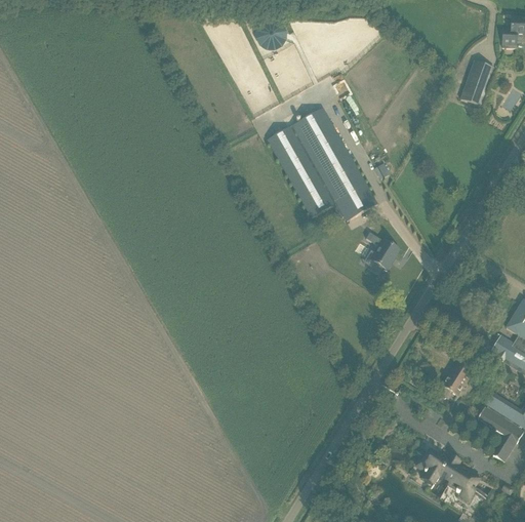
[(511,29),(509,29),(502,29),(501,47),(516,47),(516,35),(524,35),(524,41),(524,17),(511,16),(511,29)]
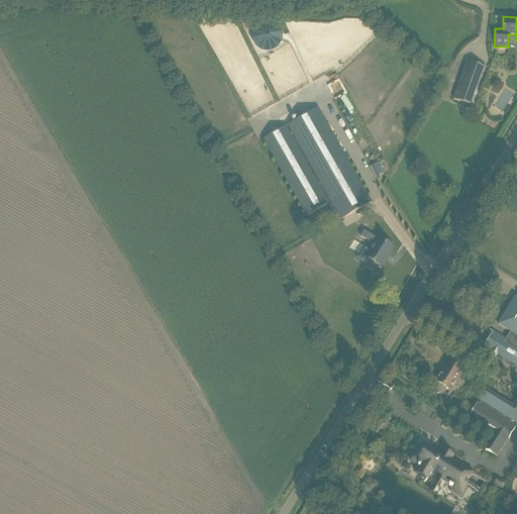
[(253,39),(254,41),(256,43),(257,44),(260,46),(263,47),(265,47),(267,48),(270,47),(272,47),(274,46),(276,44),(278,43),(279,41),(280,39),(281,36),(281,34),(281,31),(280,29),(279,27),(278,25),(276,23),(274,22),(272,21),(270,20),(267,20),(265,20),(263,21),(260,22),(257,23),(256,25),(254,27),(253,29),(253,31),(253,34),(253,36),(253,39)]
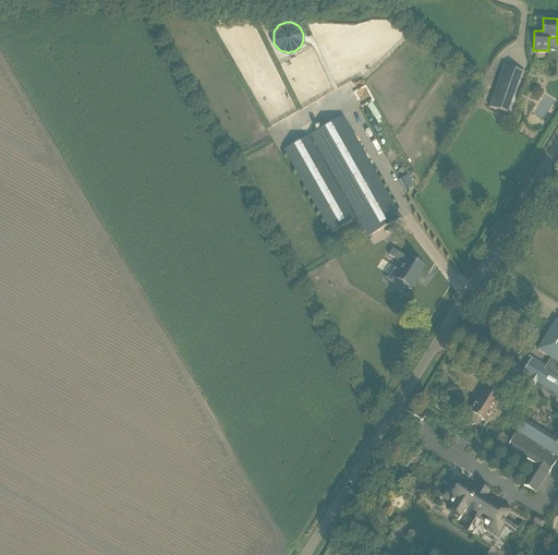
[(524,71),(514,68),(505,63),(489,105),(510,112),(524,71)]
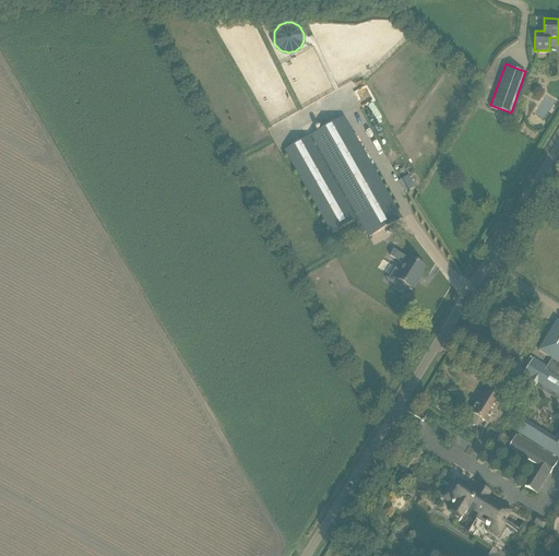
[(308,134),(284,148),(332,231),(355,217),(363,232),(366,229),(369,235),(401,216),(343,114),(311,132),(308,134)]
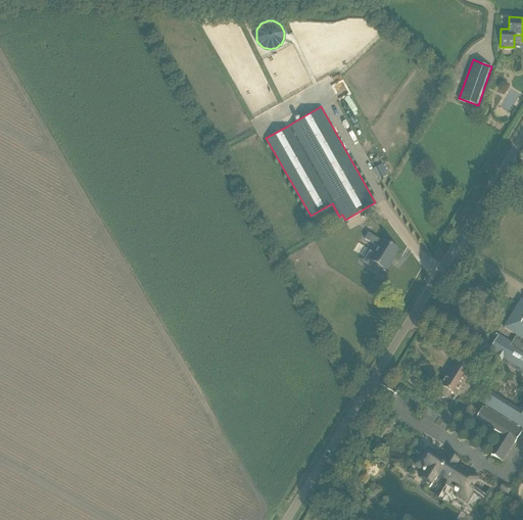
[(383,160),(374,166),(379,176),(388,172),(383,160)]
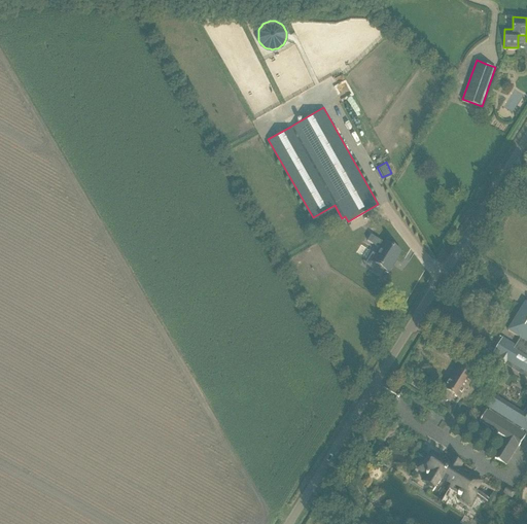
[(400,250),(391,245),(374,234),(370,240),(381,247),(373,259),(388,270),(400,250)]
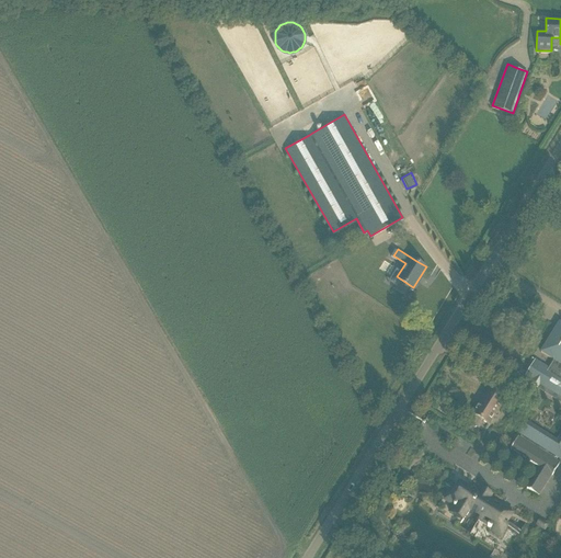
[(522,372),(560,396),(560,320),(559,319),(540,349),(553,357),(549,366),(531,355),(522,372)]
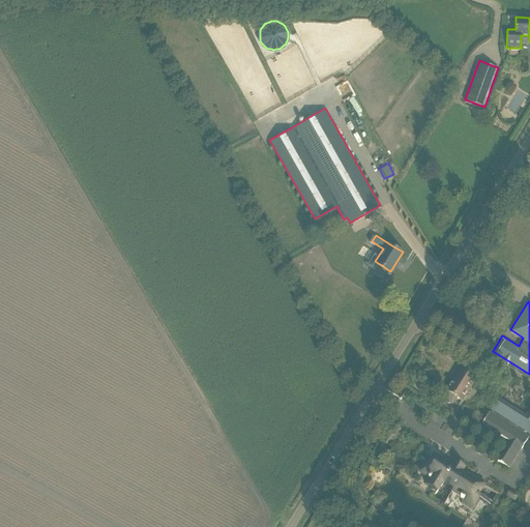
[(461,364),(446,388),(445,387),(431,410),(447,421),(455,409),(451,407),(459,397),(462,399),(477,374),(461,364)]
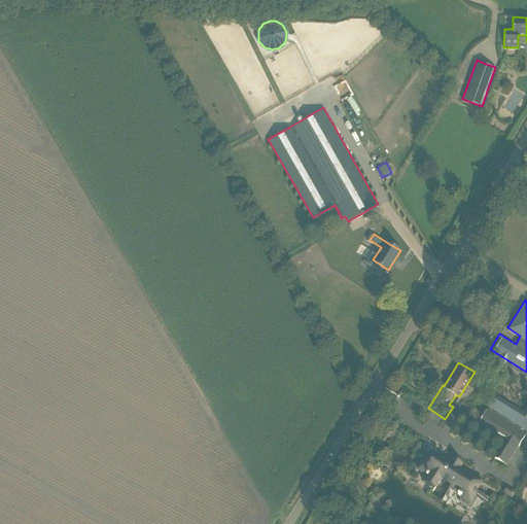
[(488,405),(490,406),(488,409),(487,408),(480,419),(510,438),(505,444),(503,442),(495,455),(495,456),(506,463),(506,462),(519,443),(526,431),(525,431),(521,429),(523,426),(526,428),(526,417),(493,396),(488,405)]
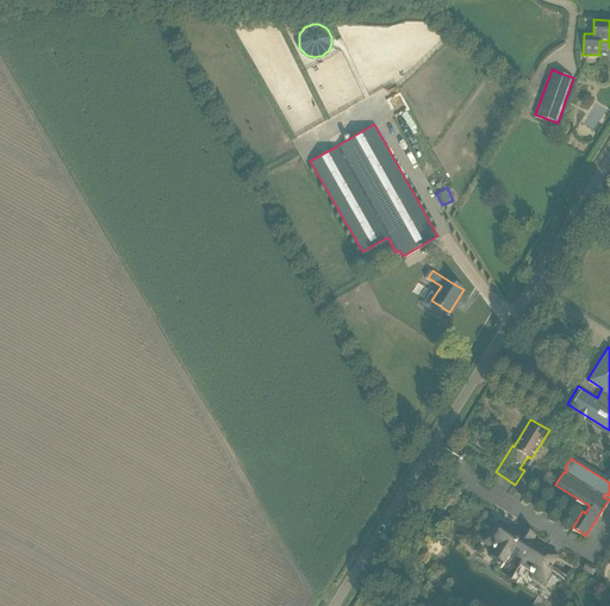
[(490,530),(484,541),(493,547),(492,548),(493,548),(490,555),(503,563),(510,551),(523,558),(523,560),(526,556),(535,562),(531,568),(530,569),(545,579),(551,568),(549,567),(558,555),(554,553),(555,550),(545,544),(545,545),(531,537),(534,533),(523,528),(522,531),(511,525),(509,528),(498,522),(493,529),(495,530),(493,532),(490,530)]
